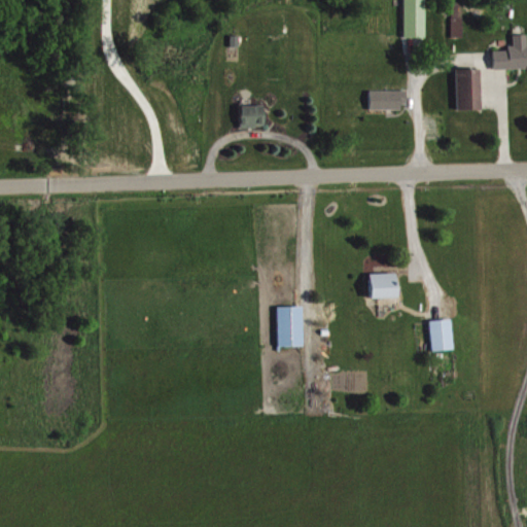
[(406,0),(407,37),(427,36),(426,0),(406,0)]
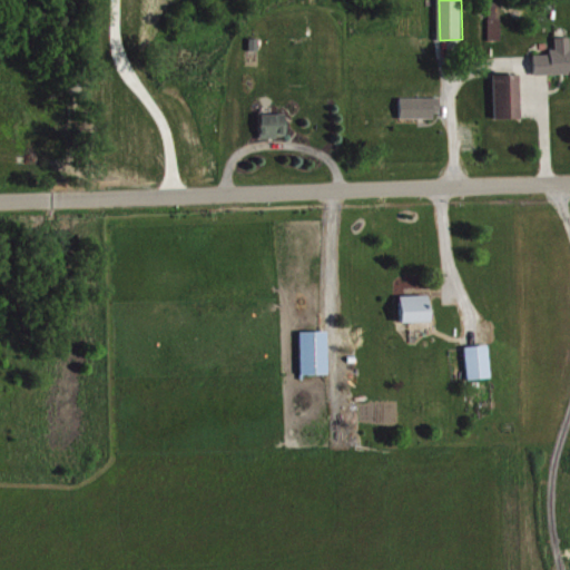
[(569,37),(557,38),(558,52),(536,53),(537,75),(569,72),(569,37)]
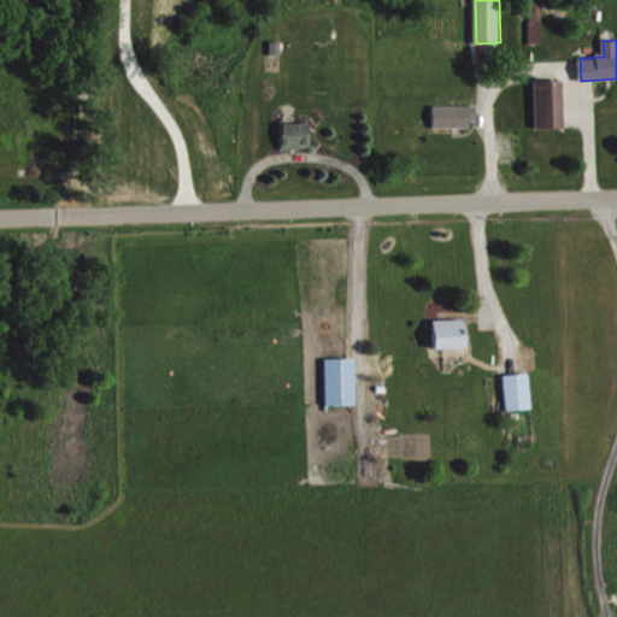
[(536,81),(538,129),(566,128),(565,80),(536,81)]
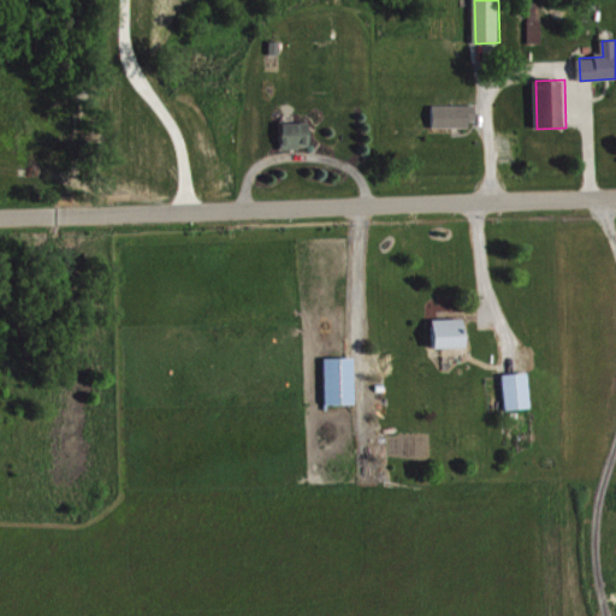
[(475,106),(434,105),(434,128),(475,128),(475,106)]
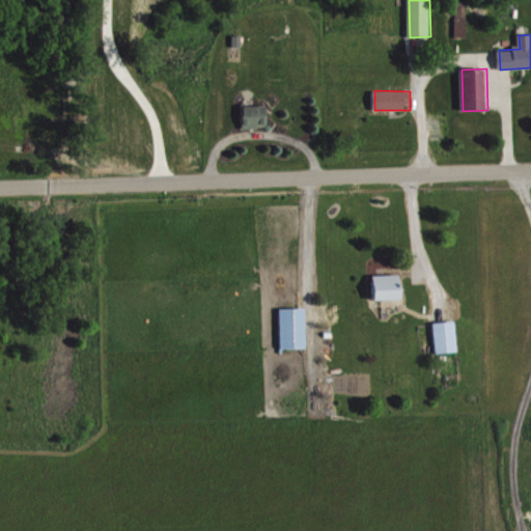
[(245,129),(268,128),(267,106),(244,107),(245,129)]
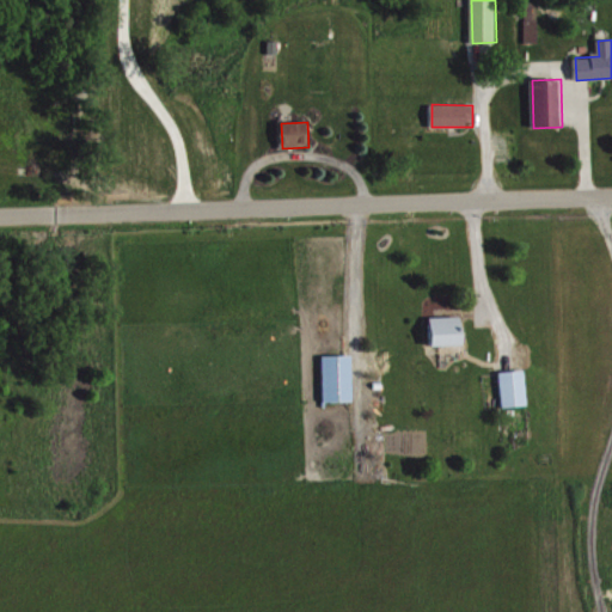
[(432,346),(463,344),(461,317),(432,318),(432,346)]
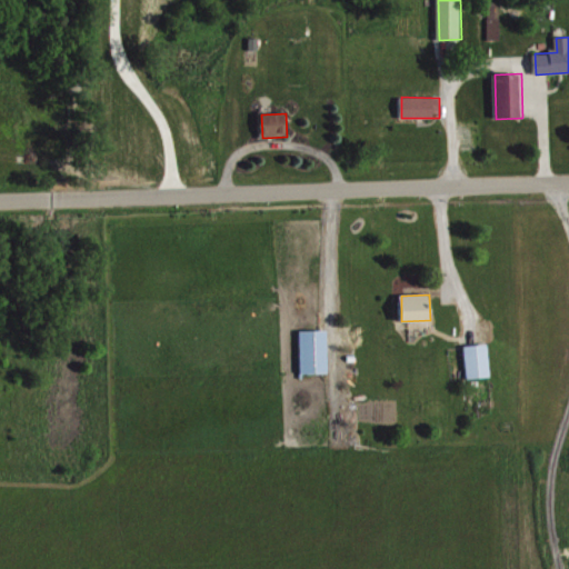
[(302,373),(330,373),(329,330),(301,331),(302,373)]
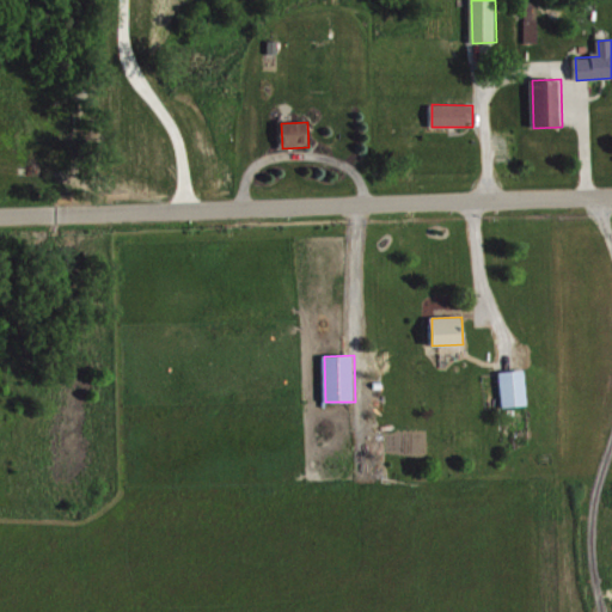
[(503,407),(528,407),(527,371),(502,372),(503,407)]
